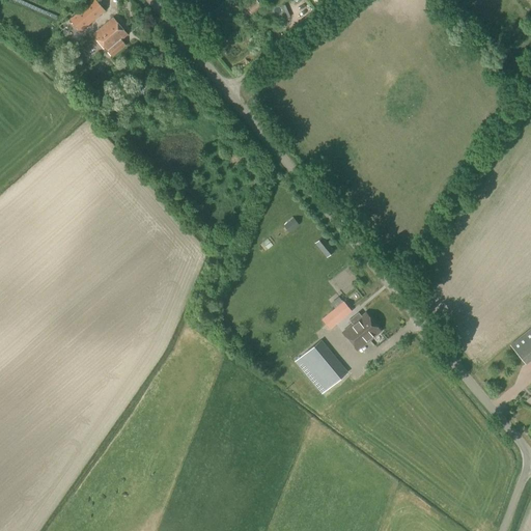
[(70,20),(80,32),(105,11),(95,0),(89,0),(75,12),(76,15),(70,20)]
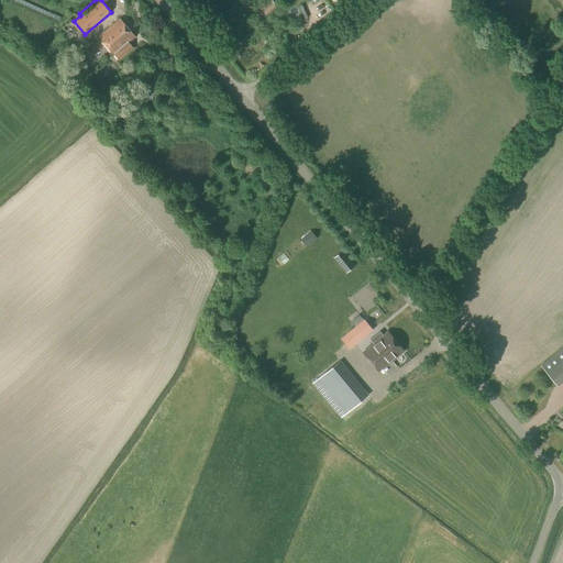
[(99,37),(113,55),(119,61),(134,48),(129,42),(134,37),(120,19),(99,37)]
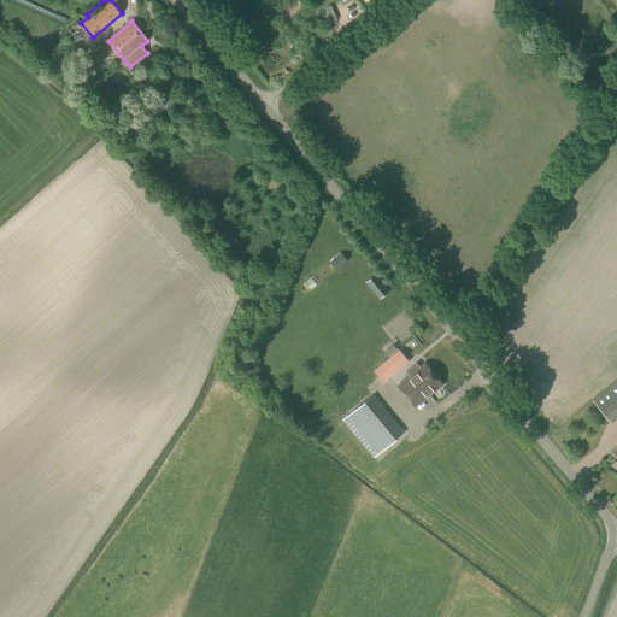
[(335,271),(347,262),(341,253),(329,262),(335,271)]
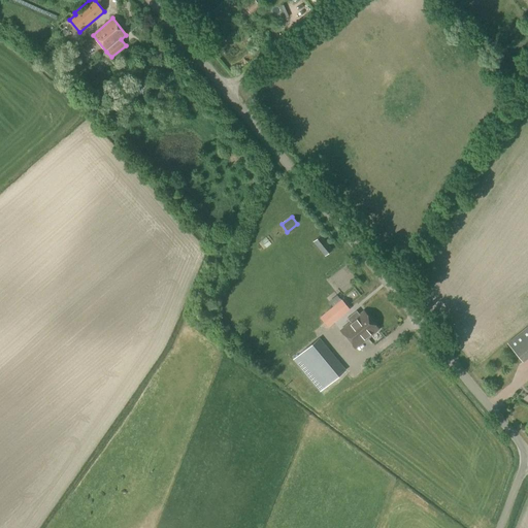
[(324,257),(332,250),(321,235),(312,242),(324,257)]
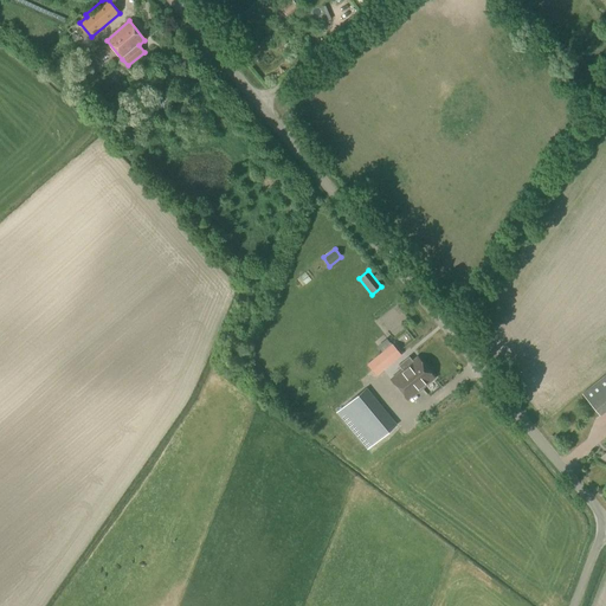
[(391,345),(386,339),(376,347),(381,352),(366,365),(375,376),(401,356),(392,345),(391,345)]
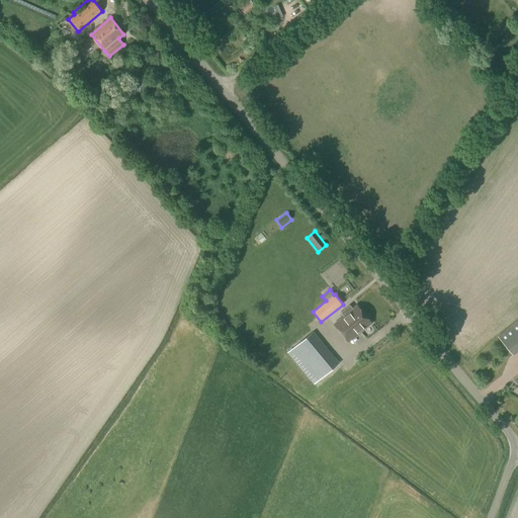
[(353,322),(361,333),(372,324),(357,305),(352,309),(349,306),(340,313),(343,316),(344,316),(344,317),(350,324),(353,322)]
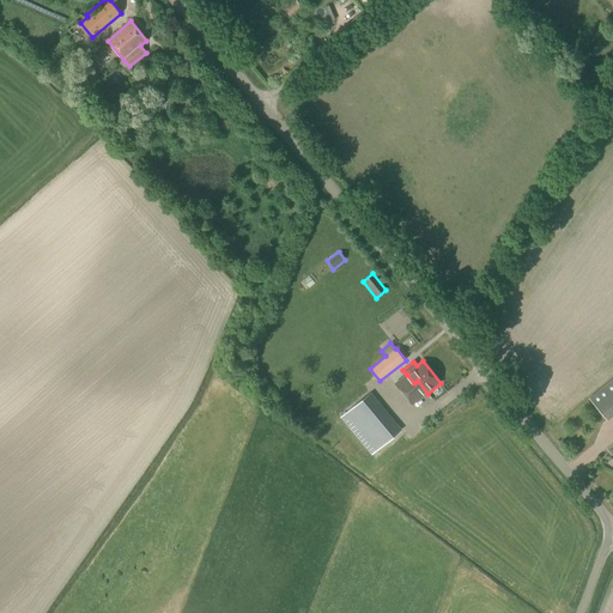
[(414,383),(407,375),(407,374),(406,374),(394,384),(412,406),(428,394),(418,381),(414,383)]
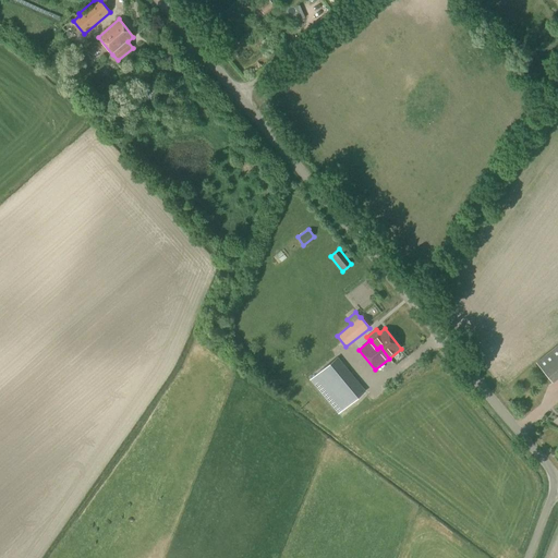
[(552,383),(557,376),(557,343),(535,363),(552,383)]
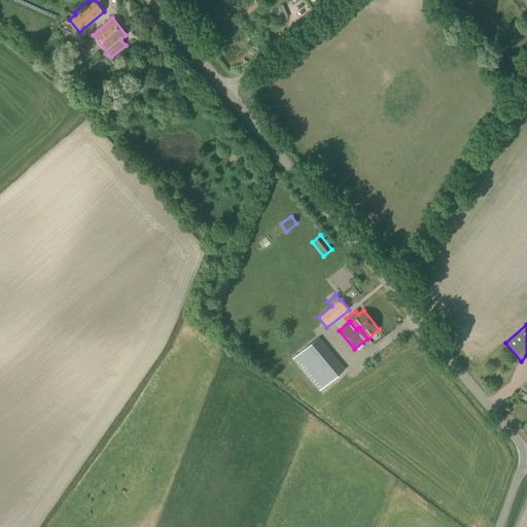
[(401,329),(393,335),(396,342),(406,337),(401,329)]
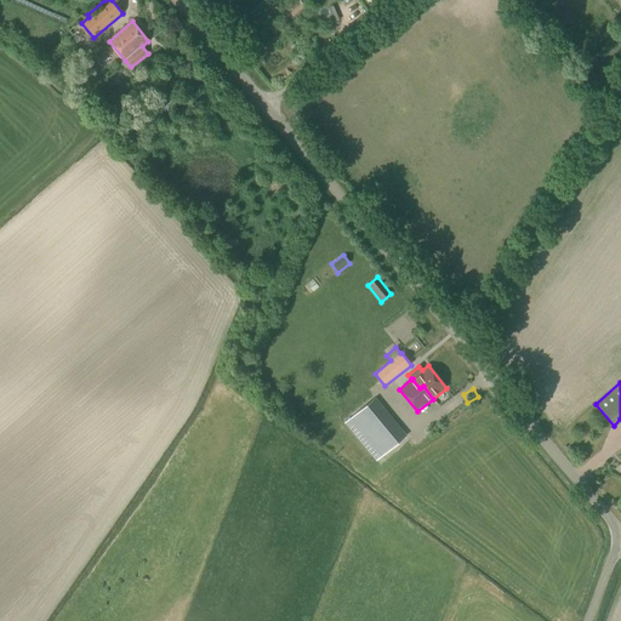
[(376,460),(406,436),(375,398),(345,422),(376,460)]
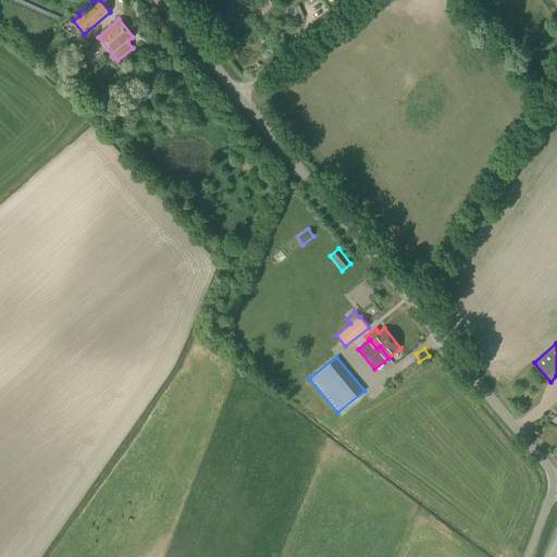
All buildings are outlined.
